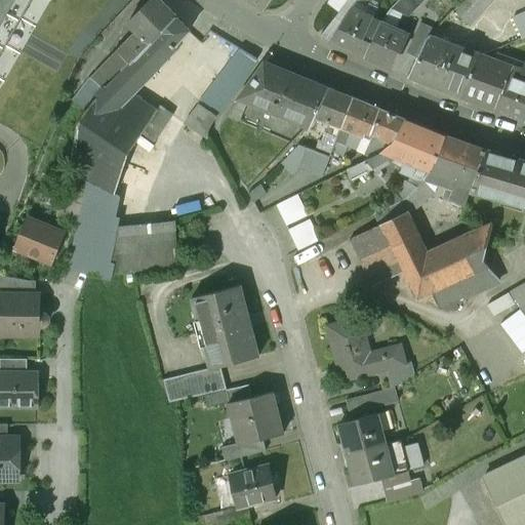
[(0,0),(0,57),(32,0),(0,0)]
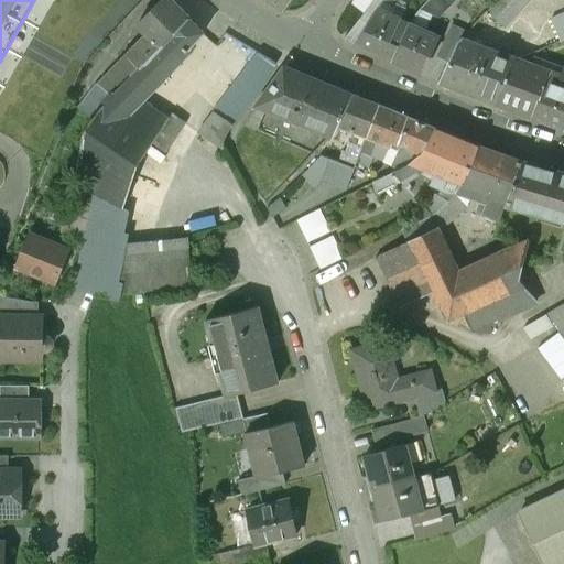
[(205,33),(171,0),(161,0),(137,24),(145,34),(127,55),(140,68),(143,66),(159,83),(188,52),(187,51),(205,33)]
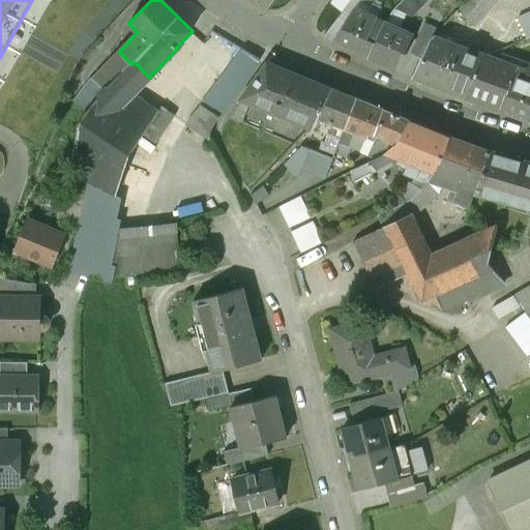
[(249,0),(267,9),(273,0),(249,0)]
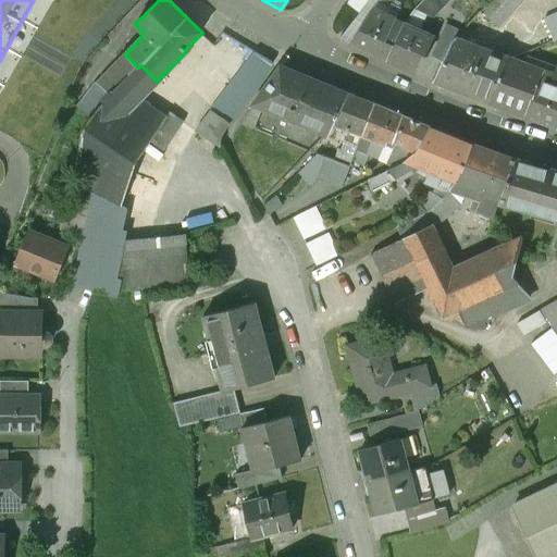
[(339,40),(386,61),(398,37),(390,34),(400,8),(393,4),(388,13),(375,8),(380,2),(376,0),(369,0),(361,12),(339,40)]
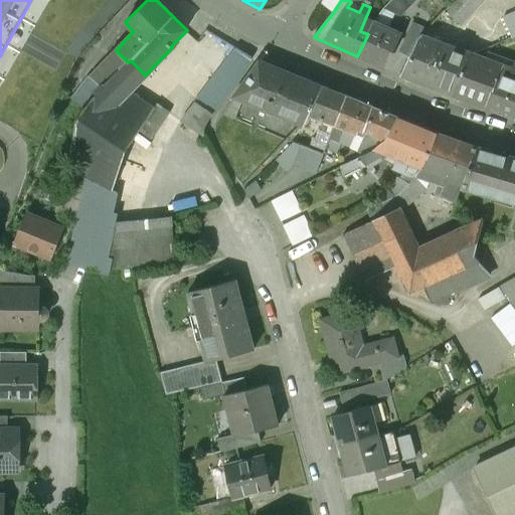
[(324,0),(323,3),(334,11),(341,0),(348,0),(351,2),(357,6),(360,0),(324,0)]
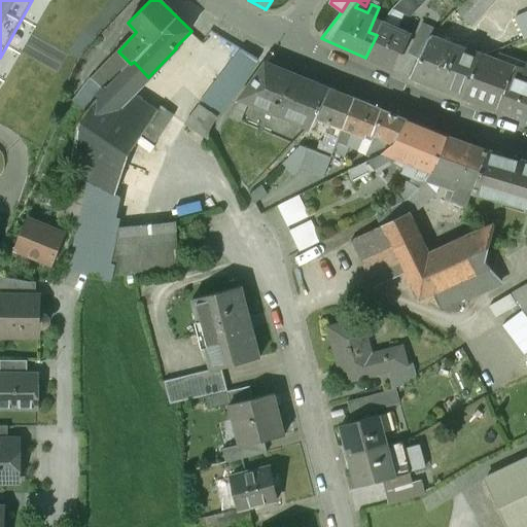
[(382,23),(377,35),(365,58),(393,71),(410,35),(396,30),(403,14),(409,16),(425,0),(400,0),(391,11),(382,23)]
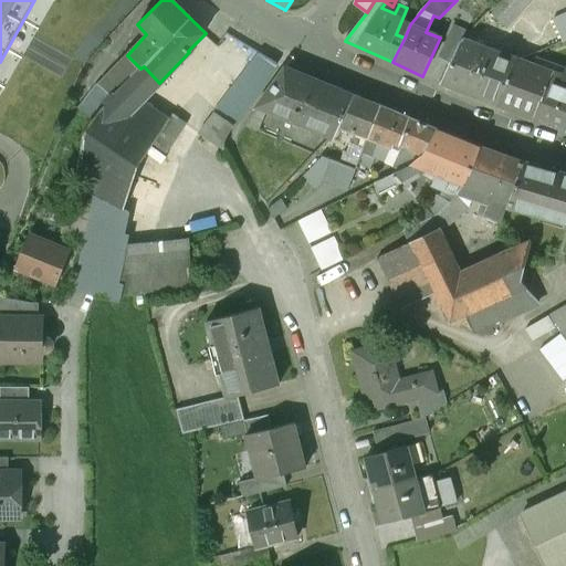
[(499,0),(489,12),(506,29),(532,0),(499,0)]
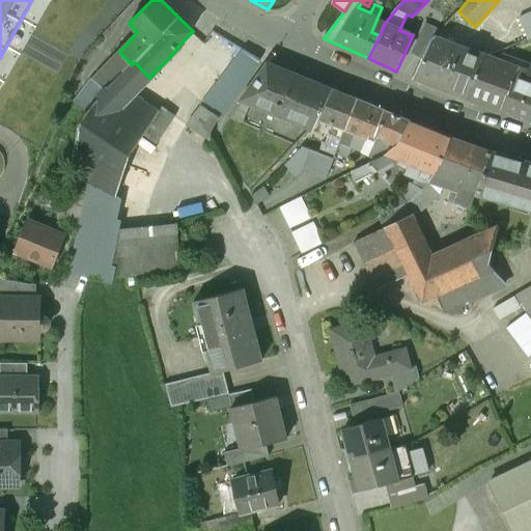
[(530,12),(519,19),(528,39),(530,37),(530,12)]
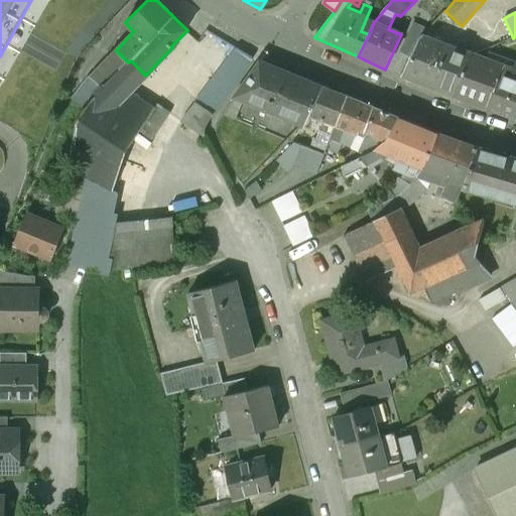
[(410,57),(419,39),(427,30),(413,23),(399,52),(410,57)]
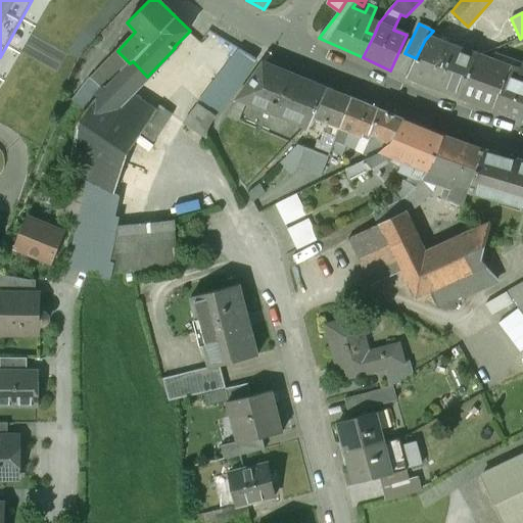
[(408,77),(461,97),(476,58),(463,54),(464,49),(438,40),(436,44),(425,40),(416,58),(408,77)]
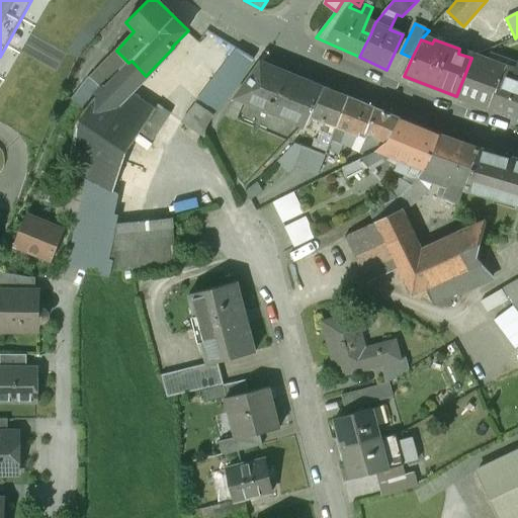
[(253,59),(237,50),(183,122),(205,138),(206,136),(205,133),(207,126),(214,115),(237,84),(253,59)]
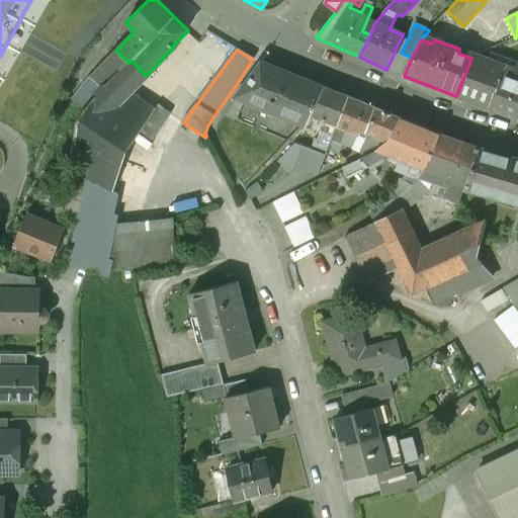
[(77,124),(73,165),(113,190),(128,150),(141,133),(151,117),(123,99),(146,76),(132,61),(128,63),(116,51),(84,84),(88,89),(95,82),(103,88),(85,109),(77,124)]
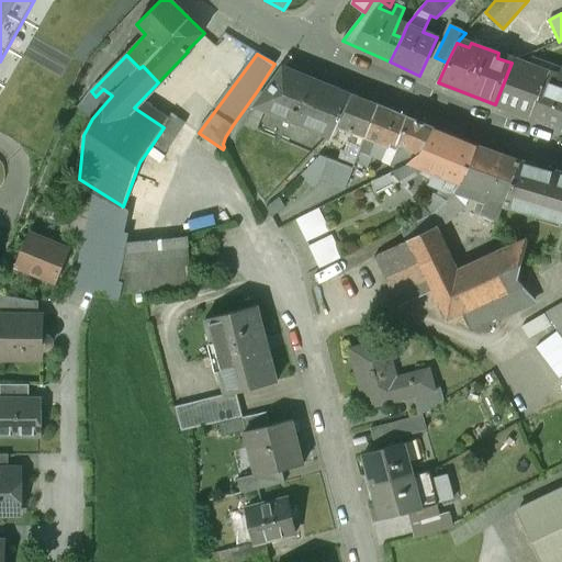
[(517,60),(512,63),(495,104),(531,117),(549,72),(517,60)]
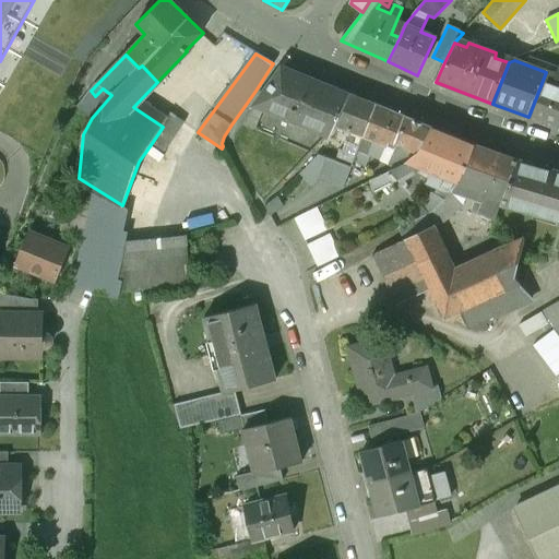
[(335,125),(348,94),(282,67),(254,106),(263,109),(329,137),(335,125)]
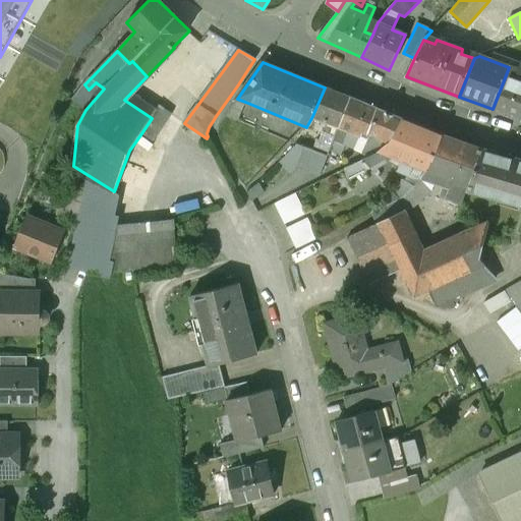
[(520,119),(520,63),(518,71),(509,67),(493,109),(520,119)]
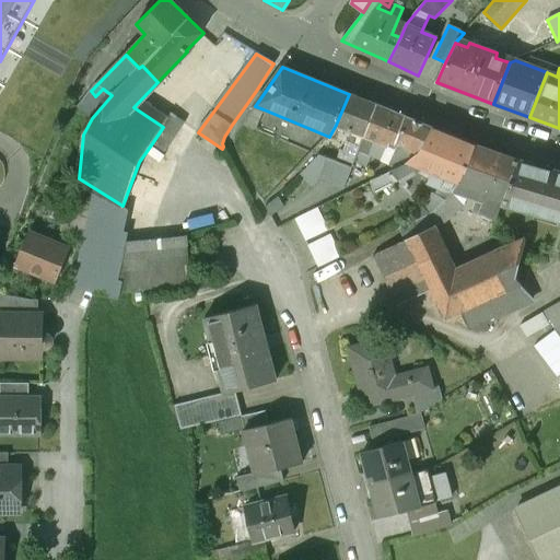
[(364,136),(376,105),(349,94),(336,125),(364,136)]
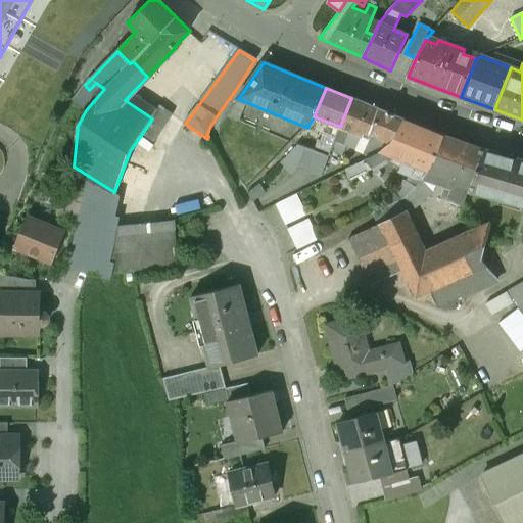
[(364,133),(374,107),(351,98),(340,127),(340,128),(350,132),(363,137),(364,133)]
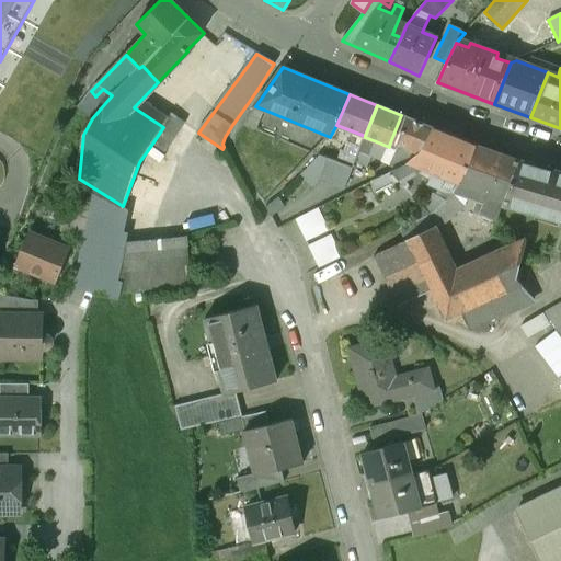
[(264,110),(255,106),(243,125),(255,130),(264,110)]
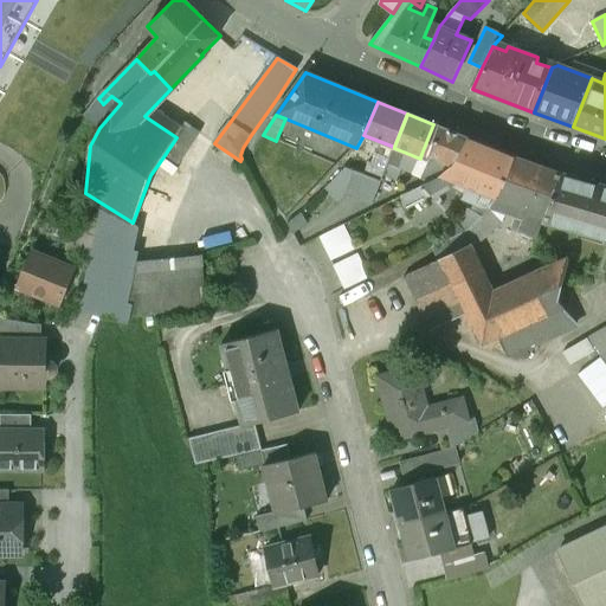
[(186,123),(176,137),(165,155),(180,166),(201,134),(186,123)]
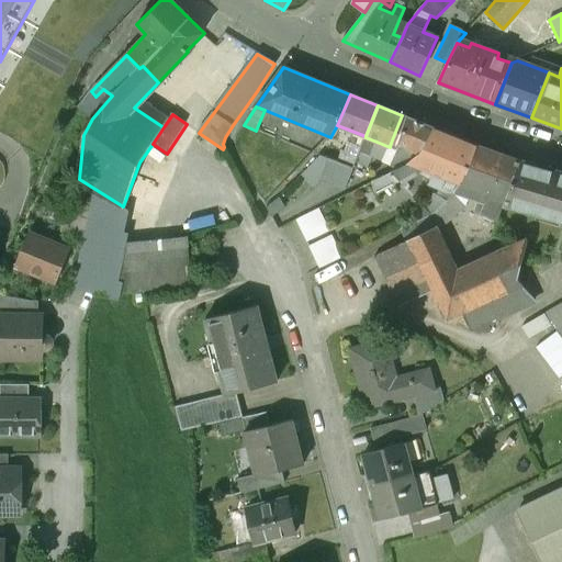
[(402,115),(391,143),(401,146),(419,154),(434,128),(402,115)]
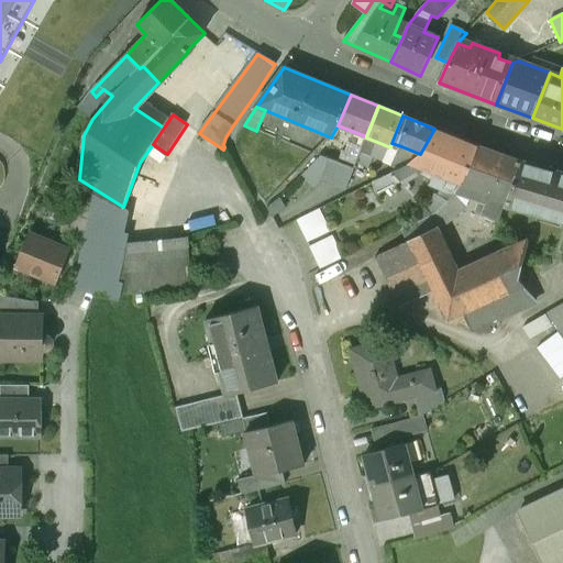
[(434,129),(420,154),(410,163),(397,170),(397,172),(394,173),(400,181),(404,185),(420,175),(422,168),(433,173),(429,185),(443,191),(448,178),(463,185),(477,146),(434,129)]
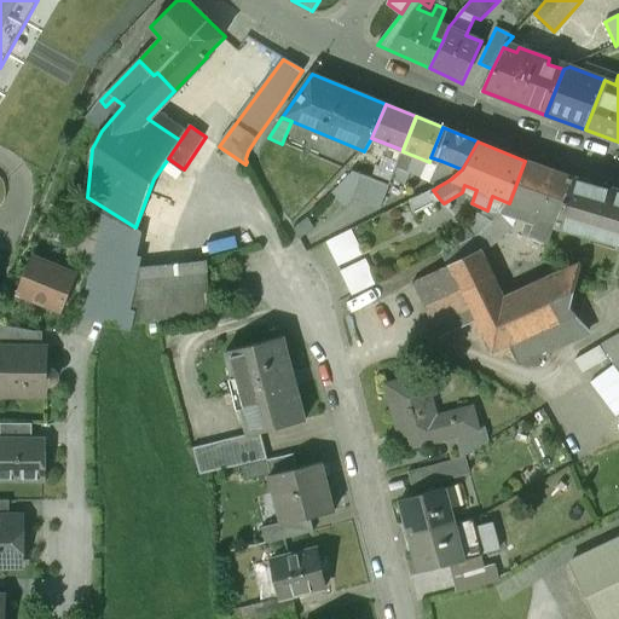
[(415,156),(403,151),(394,172),(392,179),(406,185),(410,173),(408,173),(415,156)]
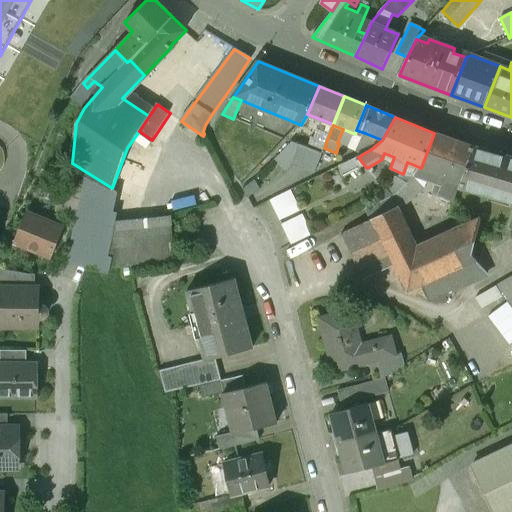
[(356,152),(361,155),(373,148),(382,140),(365,133),(356,152)]
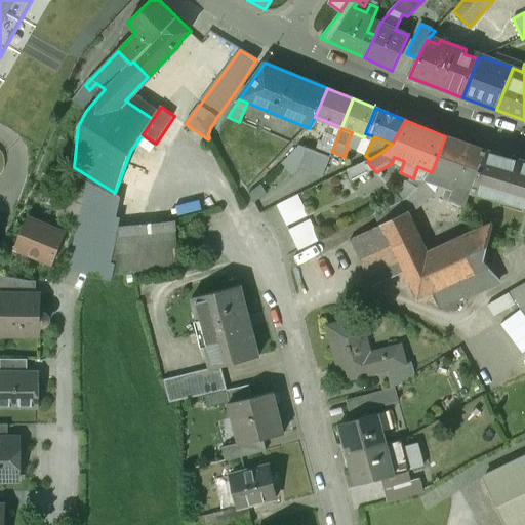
[(445,136),(432,172),(425,178),(438,184),(447,187),(442,199),(465,207),(470,194),(485,151),(445,136)]
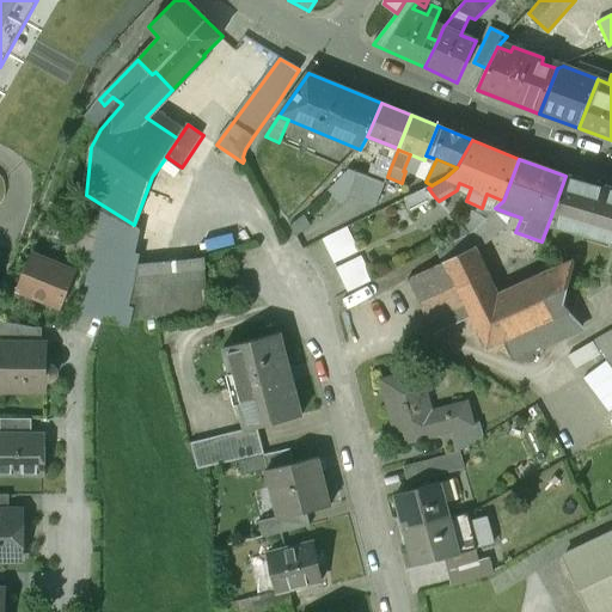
[(377,207),(387,177),(390,170),(374,164),(369,177),(362,175),(362,176),(348,171),(328,193),(342,206),(352,197),(377,207)]
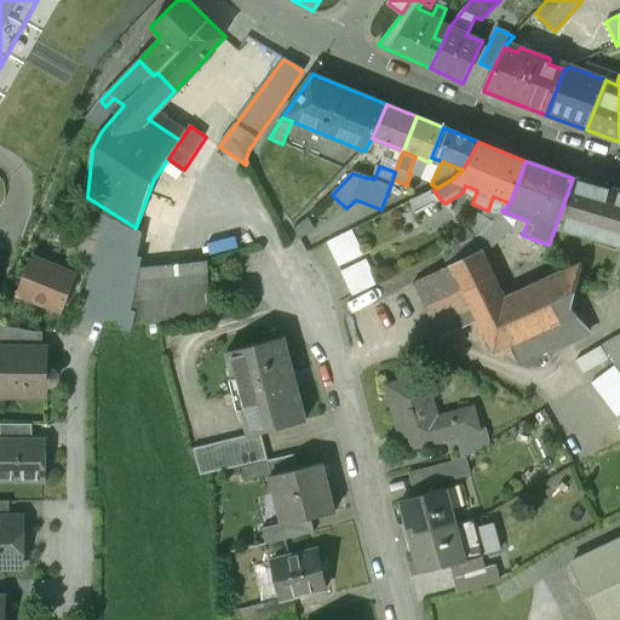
[(619,190),(573,178),(555,229),(619,247),(619,190)]
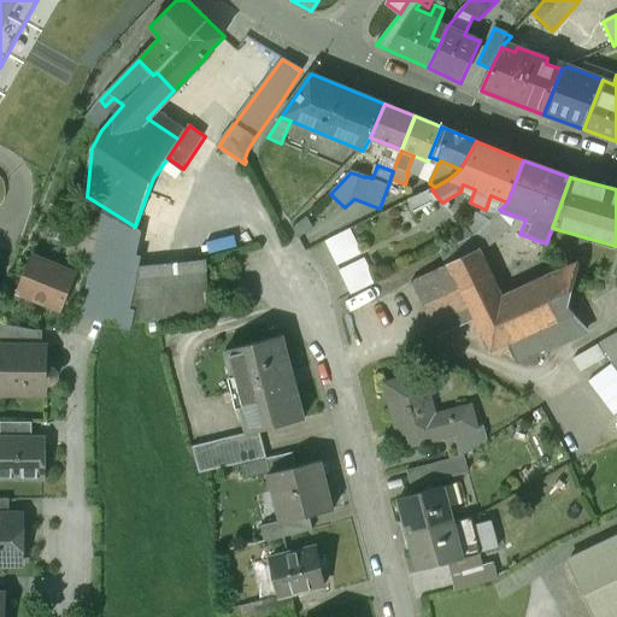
[(439,199),(432,189),(388,210),(393,221),(439,199)]
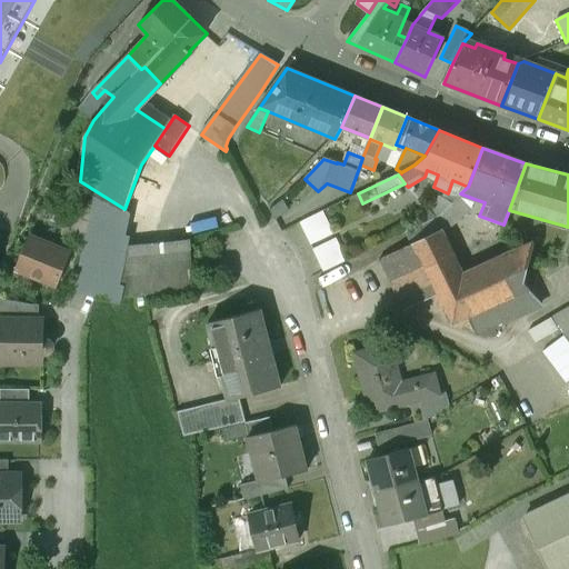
[(127,210),(125,209),(80,181),(68,246),(78,251),(73,290),(118,305),(119,299),(123,247),(127,210)]
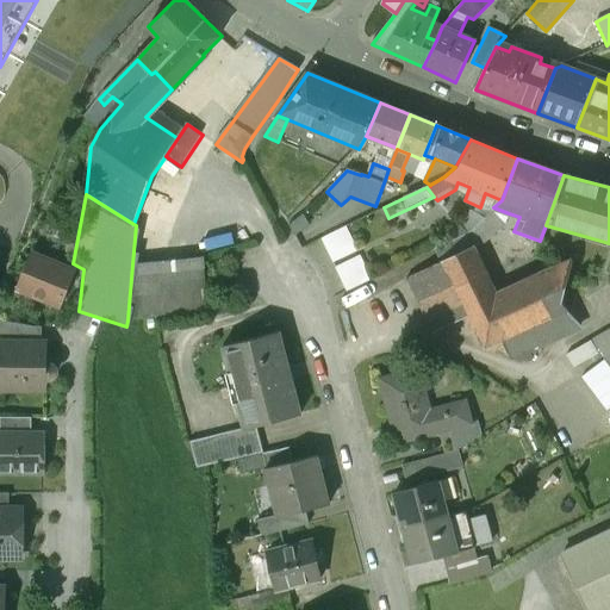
[(406,279),(433,334),(468,315),(484,347),(500,340),(506,353),(530,360),(534,343),(578,323),(560,302),(570,263),(497,297),(473,249),(487,240),(505,222),(509,213),(493,207),(484,218),(472,230),(449,242),(435,249),(441,261),(406,279)]
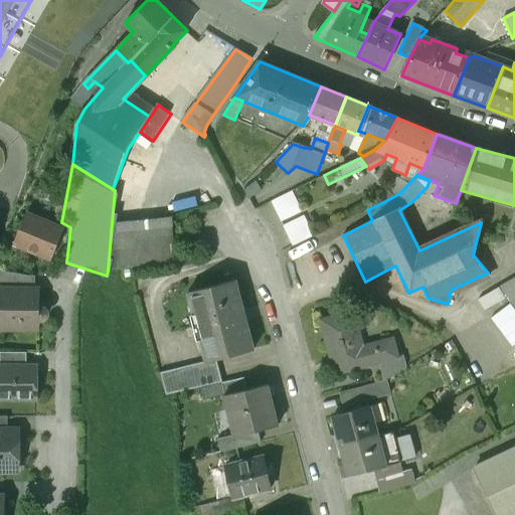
[(373,195),(379,204),(398,194),(408,184),(397,178),(387,188),(373,195)]
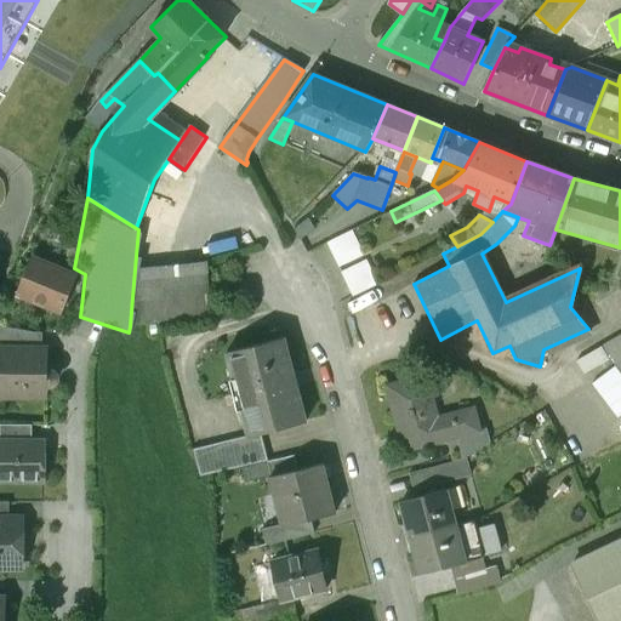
[(294,231),(300,240),(314,231),(308,218),(294,231)]
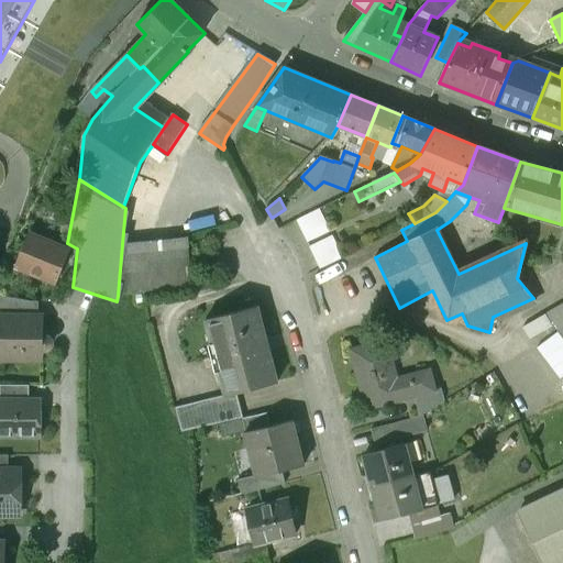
[(320,208),(299,219),(322,267),(344,257),(320,208)]
